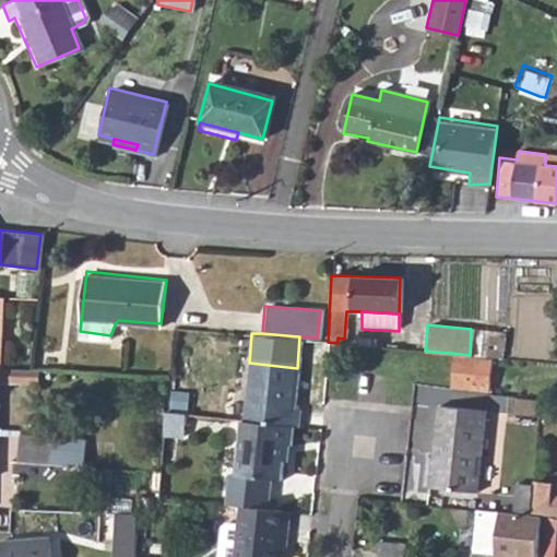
[(451,353),(450,386),(459,386),(487,388),(489,357),(470,355),(451,353)]
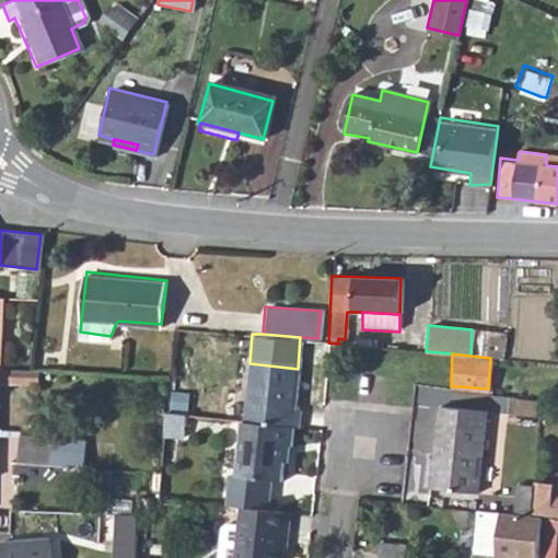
[(250,363),(244,421),(292,427),(297,427),(299,411),(292,410),(298,369),(250,363)]
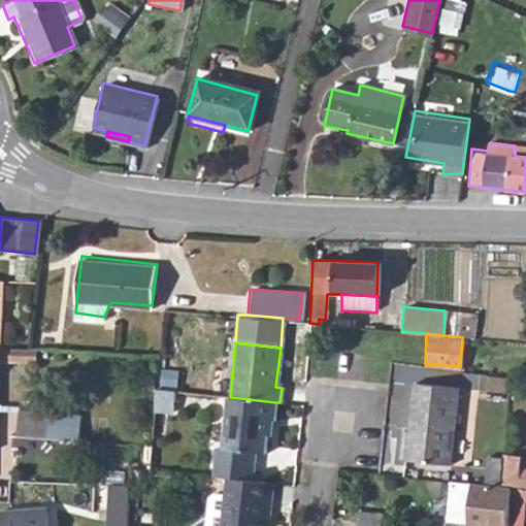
[(4,348),(3,361),(37,362),(37,358),(42,358),(42,349),(4,348)]
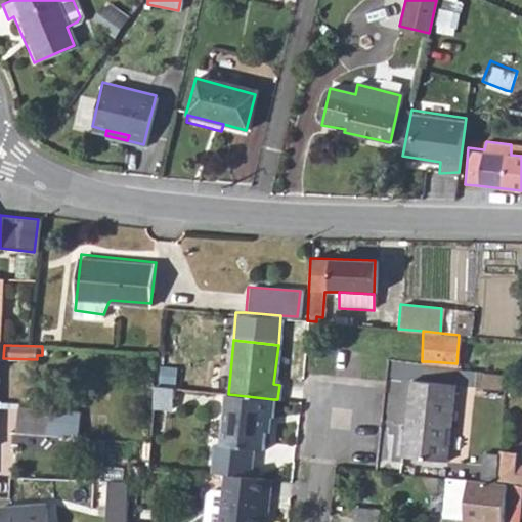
[(409,380),(401,455),(444,461),(452,385),(409,380)]
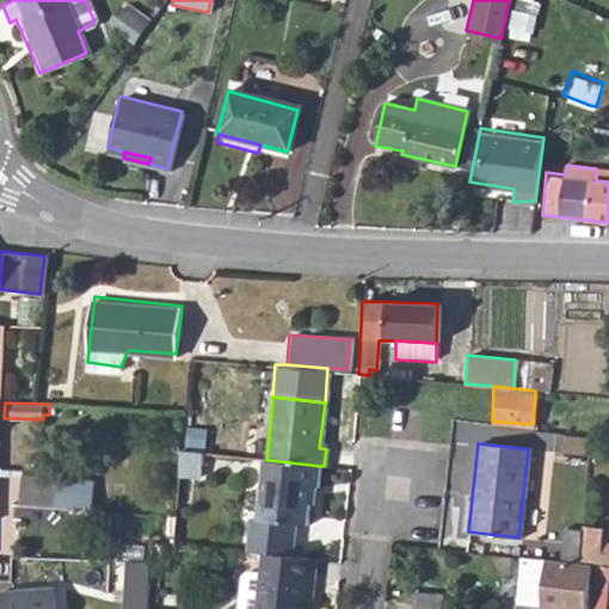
[(266,460),(264,459),(257,518),(250,518),(247,540),(293,546),(295,523),(306,526),(311,485),(317,486),(319,466),(266,460)]
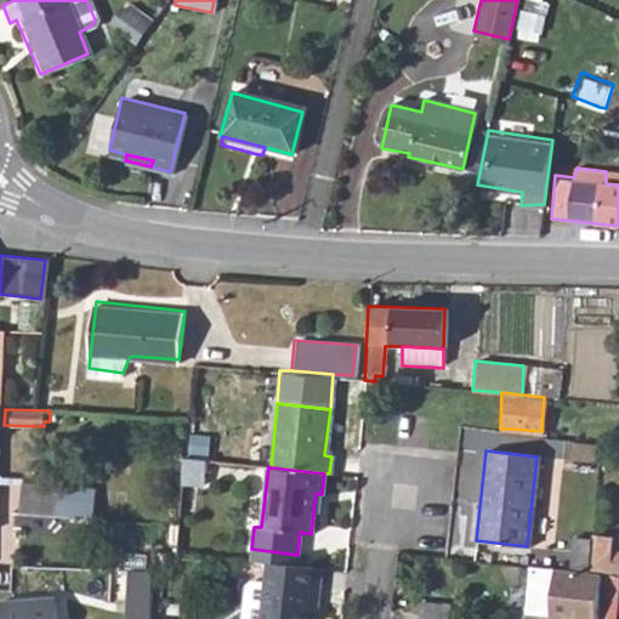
[(23,483),(21,511),(39,512),(54,512),(55,484),(23,483)]
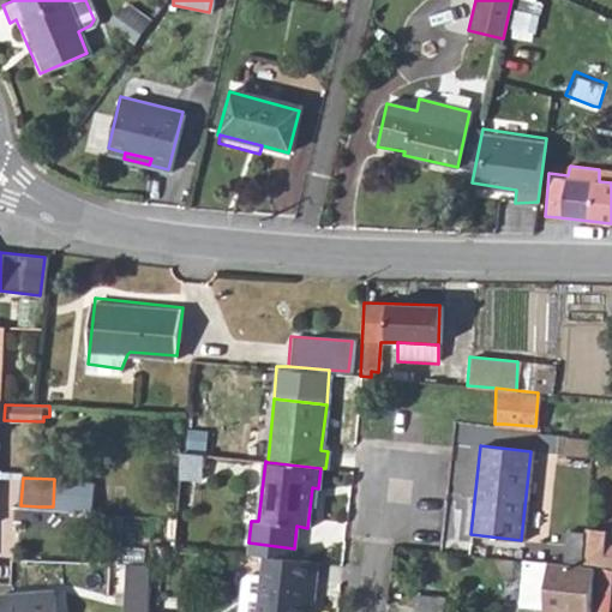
[(54,479),(53,507),(90,510),(91,481),(54,479)]
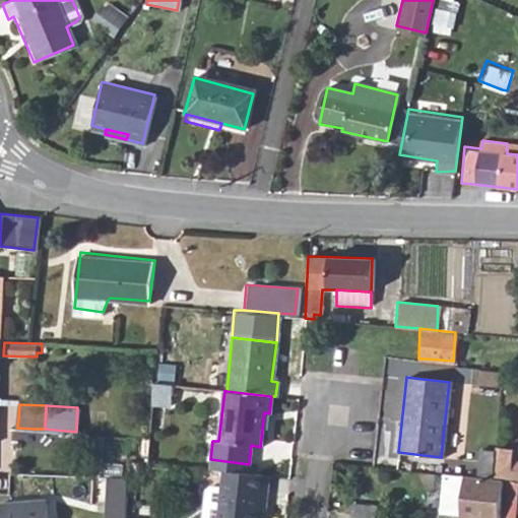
[(17,428),(8,427),(7,439),(31,441),(33,429),(17,428)]
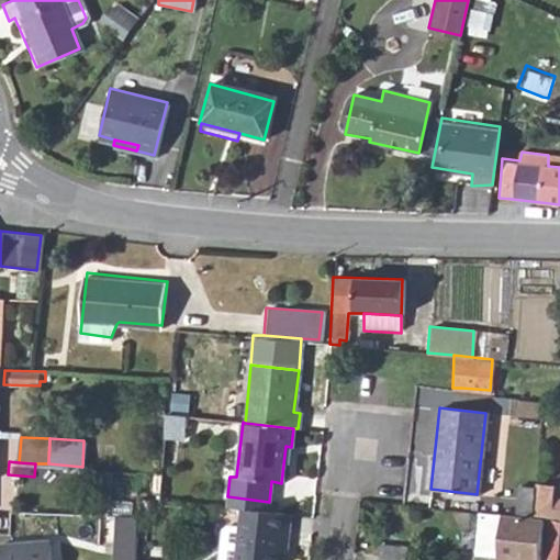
[(81,469),(81,474),(87,474),(86,484),(101,485),(102,471),(81,469)]
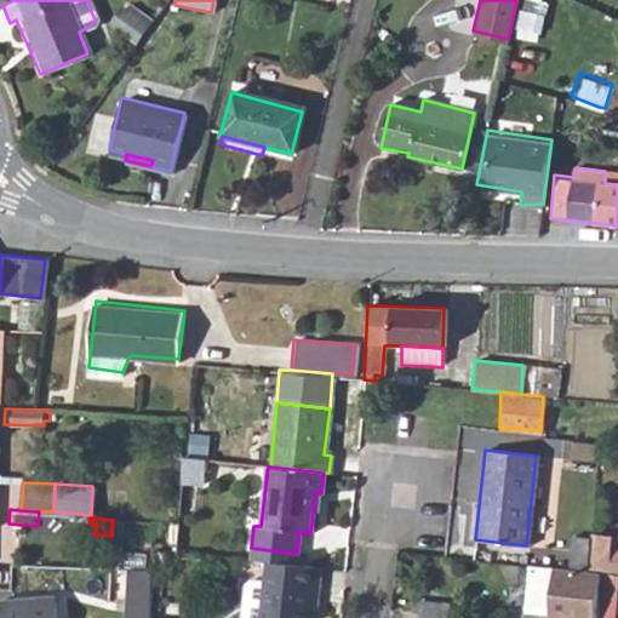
[(96,524),(90,524),(86,524),(85,547),(95,547),(95,534),(96,524)]
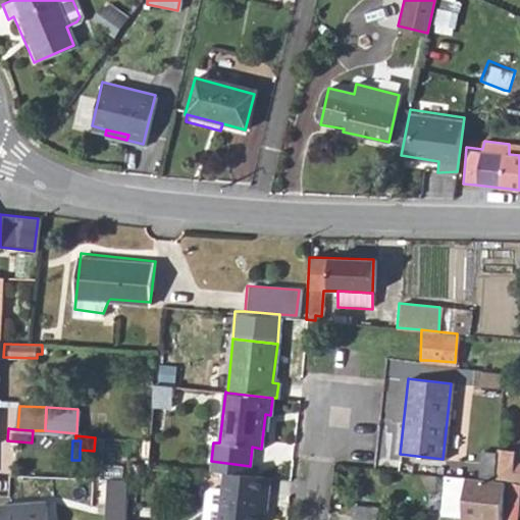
[(517,452),(499,450),(498,480),(512,482),(514,463),(515,464),(517,452)]
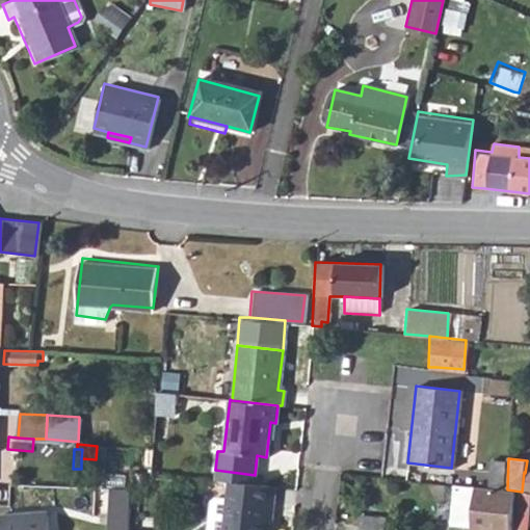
[(492,459),(488,487),(503,488),(505,461),(492,459)]
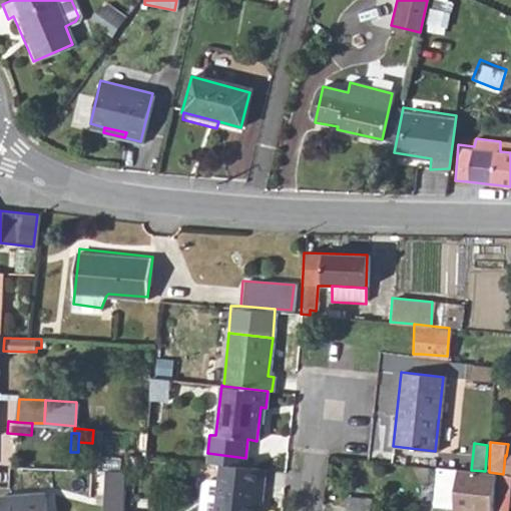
[(245,458),(207,453),(206,461),(219,463),(244,466),(245,458)]
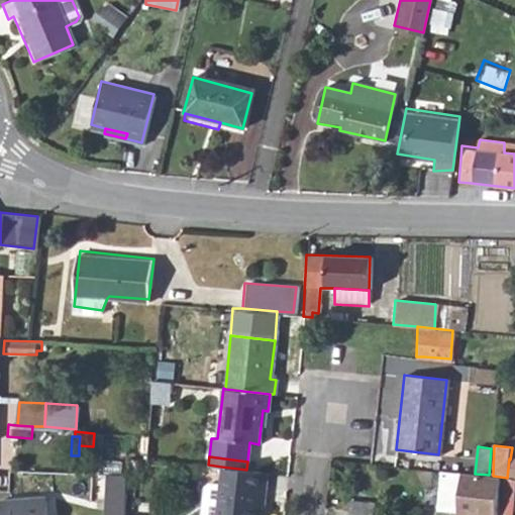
[(246,470),(221,467),(216,514),(258,514),(262,488),(265,487),(267,472),(246,470)]
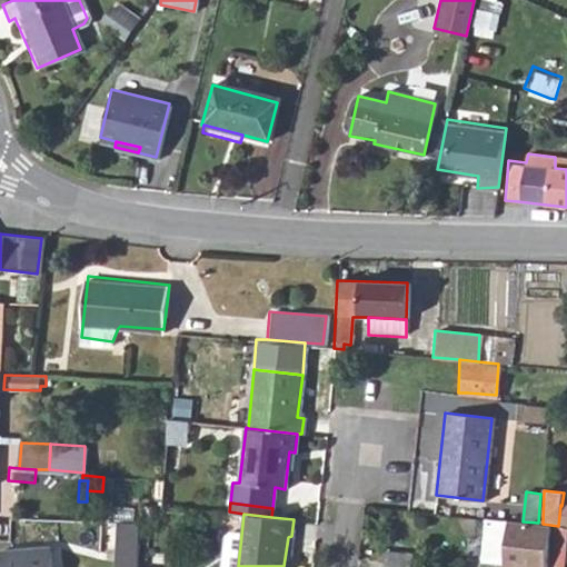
[(503,563),(503,566),(544,566),(548,526),(486,520),(483,560),(503,563)]
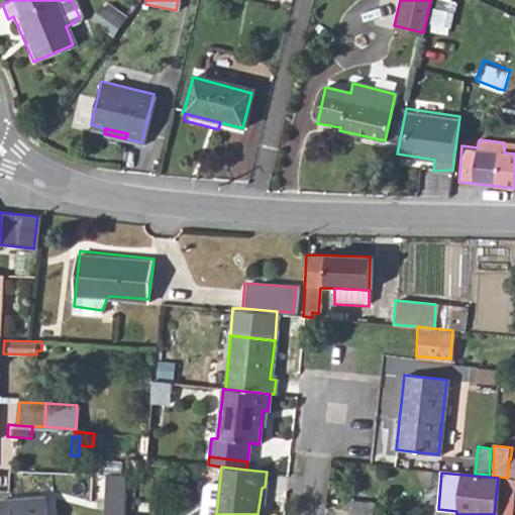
[(107,474),(105,514),(124,514),(124,513),(126,475),(107,474)]
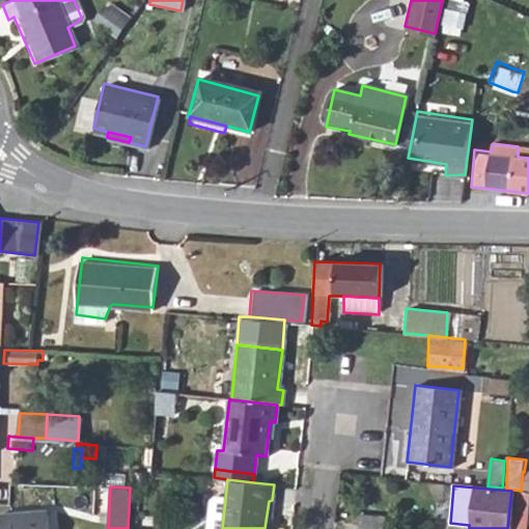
[(0,528),(50,528),(48,504),(0,507),(0,528)]
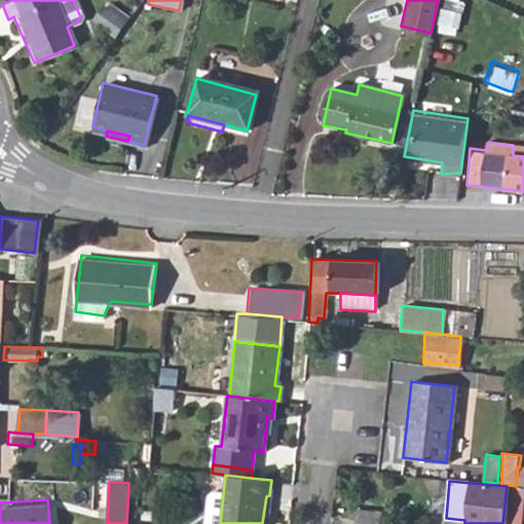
[(356,510),(353,523),(379,523),(381,513),(356,510)]
